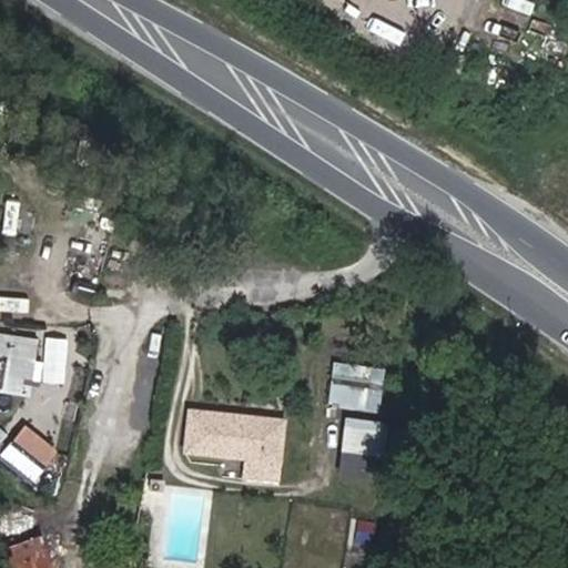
[(409,4),(404,19),(427,28),(433,13),(409,4)]
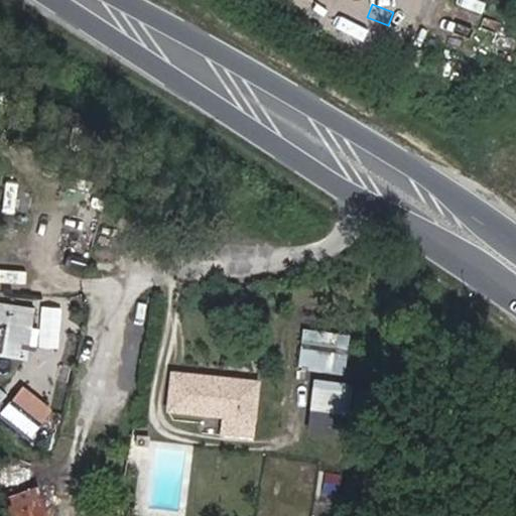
[(0,325),(2,326),(0,358),(28,360),(32,304),(0,302),(0,325)]
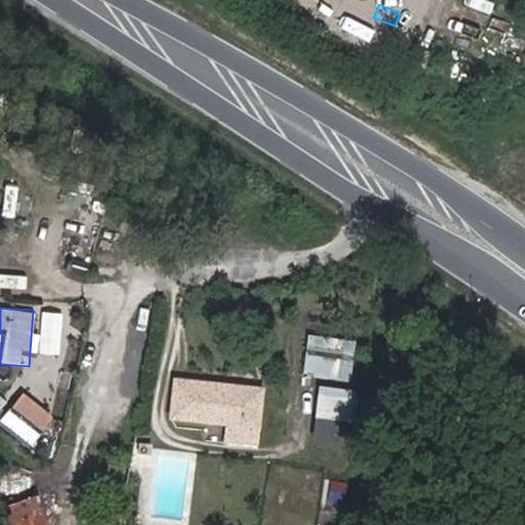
[(301,374),(352,379),(355,338),(306,333),(301,374)]
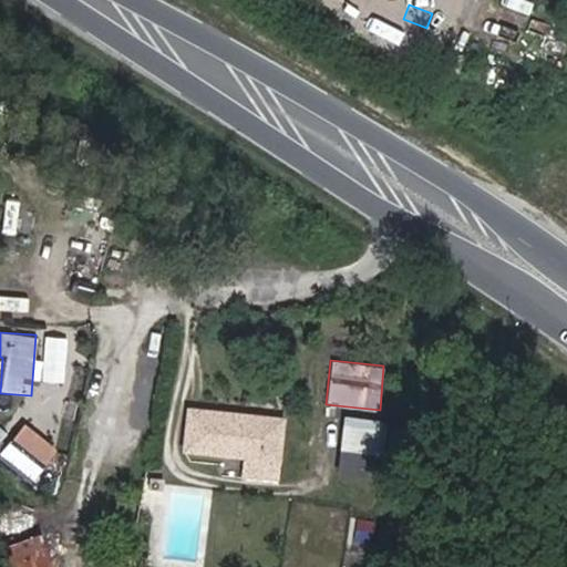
[(186,452),(277,463),(280,426),(191,415),(186,452)]
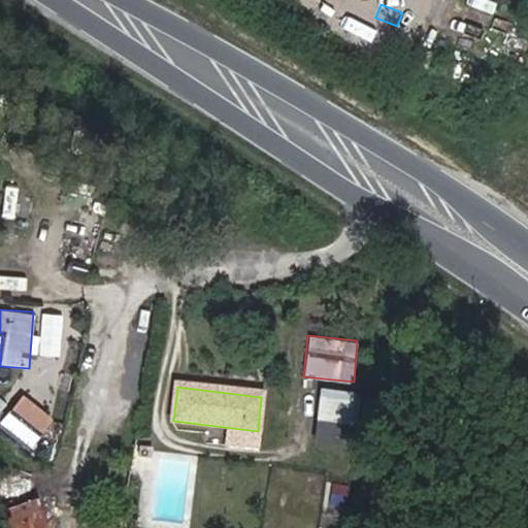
[(318,388),(316,422),(357,425),(359,391),(318,388)]
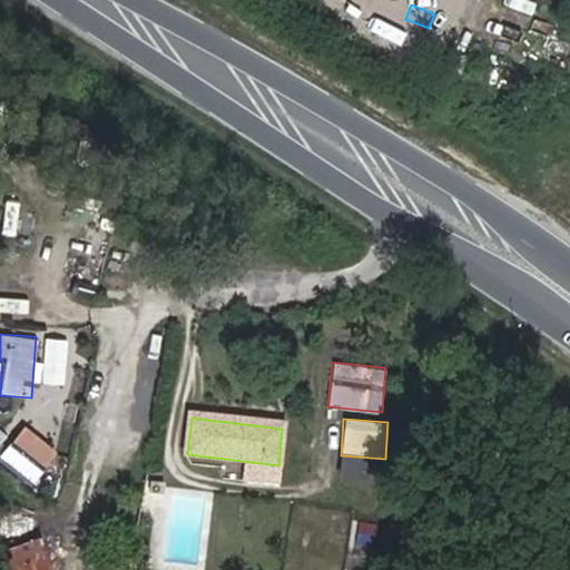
[(11,442),(0,455),(0,463),(30,485),(45,465),(11,442)]
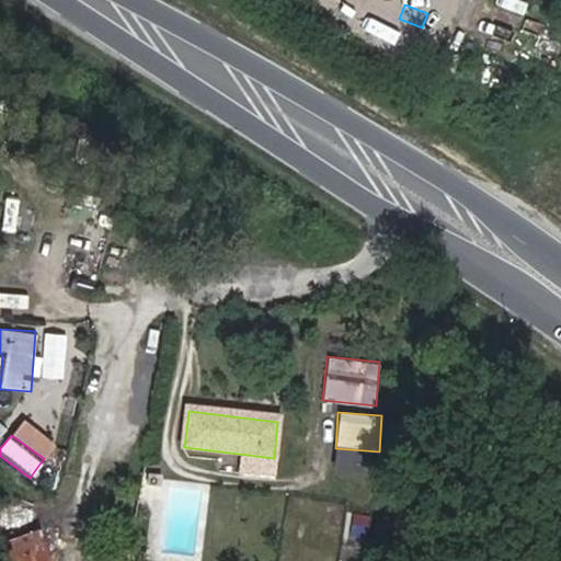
[(0,558),(0,560),(50,560),(41,527),(0,538),(0,558)]
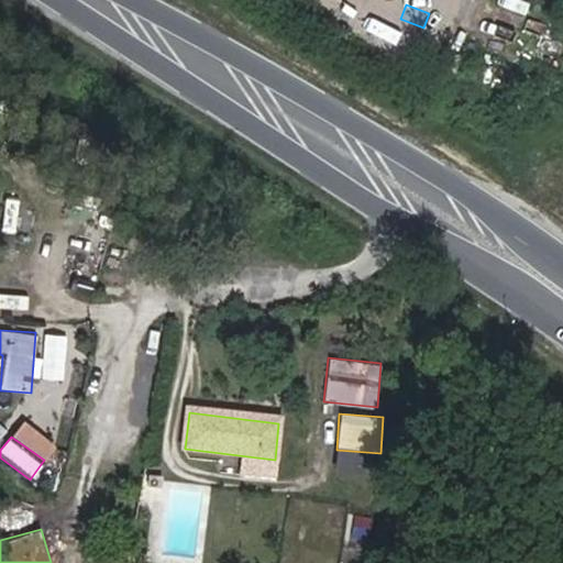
[(350,529),(349,548),(367,549),(368,530),(350,529)]
